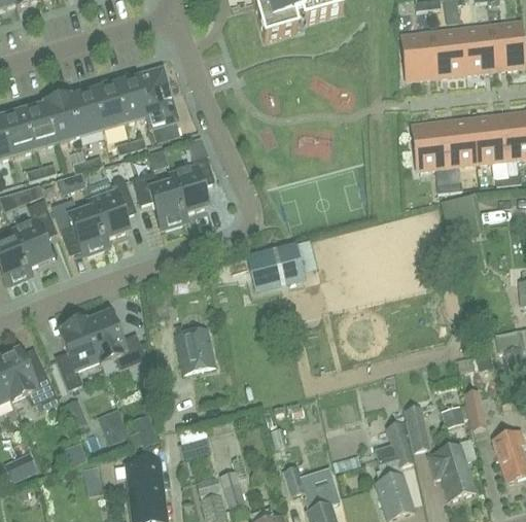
[(252,0),(253,5),(254,4),(265,40),(297,31),(295,25),(343,11),(340,0),(252,0)]
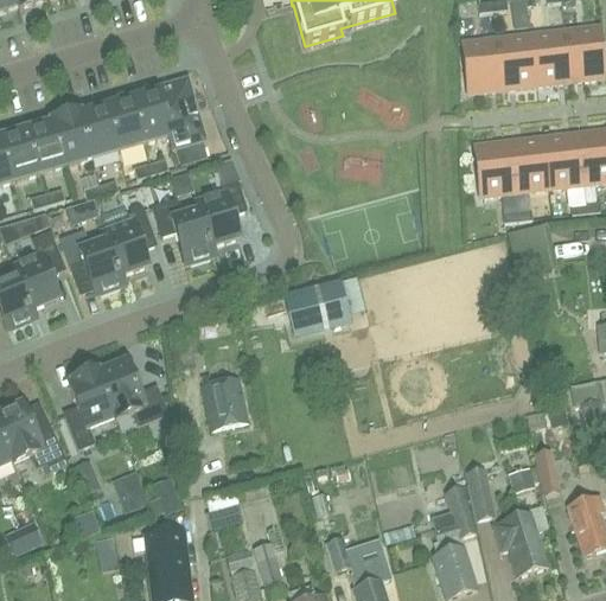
[(479,12),(493,10),(492,0),(478,2),(479,12)]
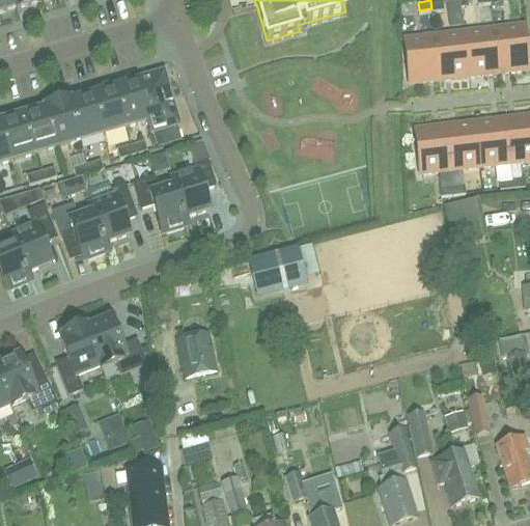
[(431,8),(444,7),(443,0),(430,0),(431,8)]
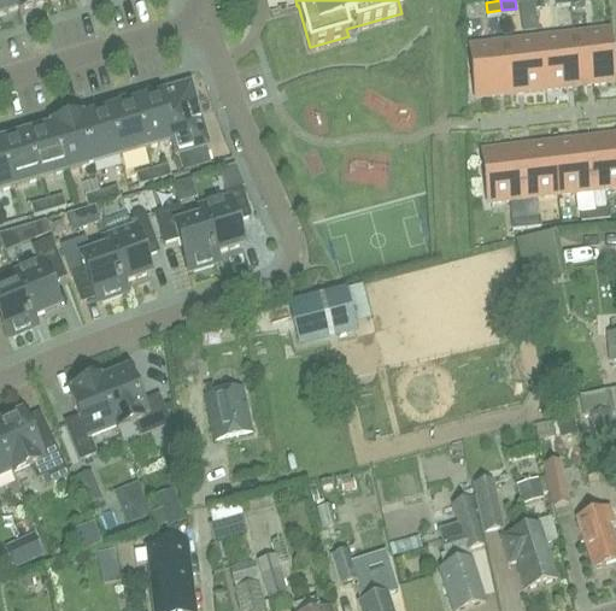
[(574,29),(580,81),(615,76),(615,66),(610,25),(574,29)]
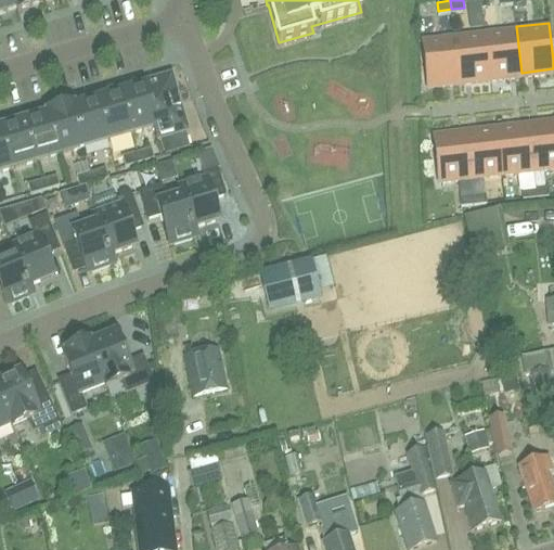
[(522,73),(516,26),(486,30),(491,76),(522,73)]
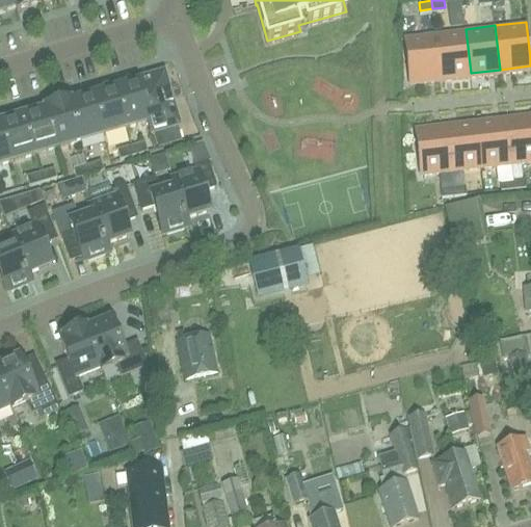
[(466,29),(435,32),(441,77),(471,73),(466,29)]
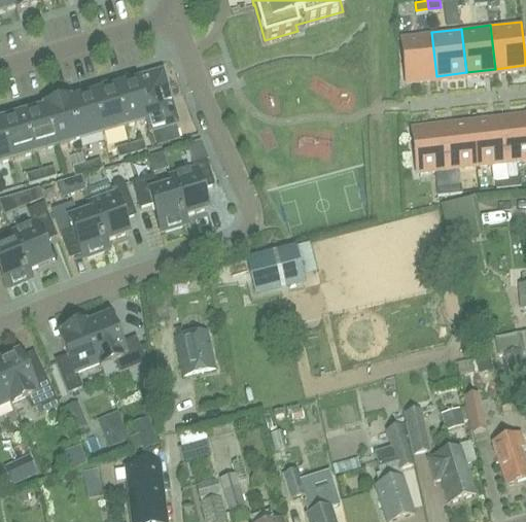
[(431,32),(400,36),(406,79),(436,76),(431,32)]
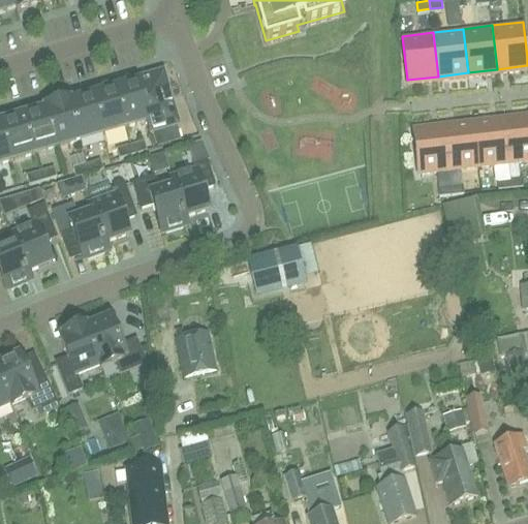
[(136,76),(151,128),(178,121),(172,99),(173,99),(169,90),(163,69),(136,76)]
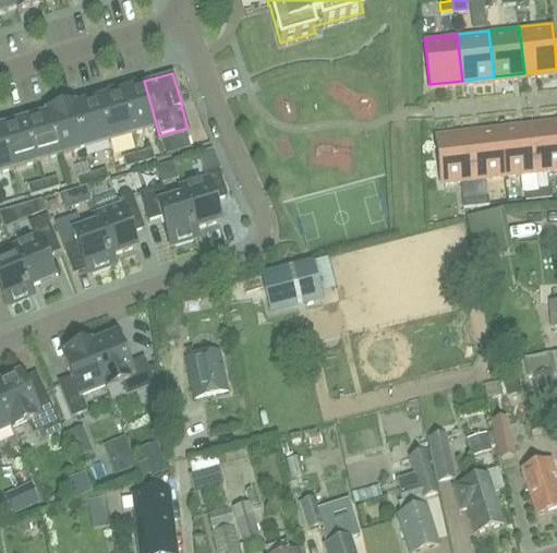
[(159,135),(144,81),(143,81),(144,83),(121,89),(132,131),(155,123),(159,135)]
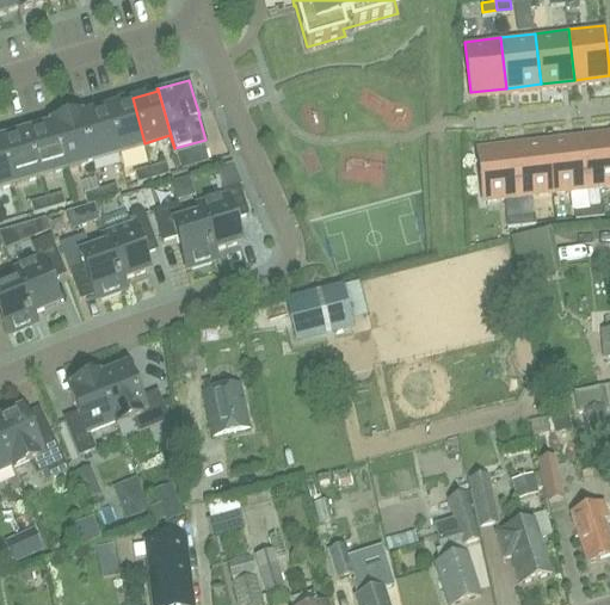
[(133,98),(106,106),(118,150),(145,143),(133,98)]
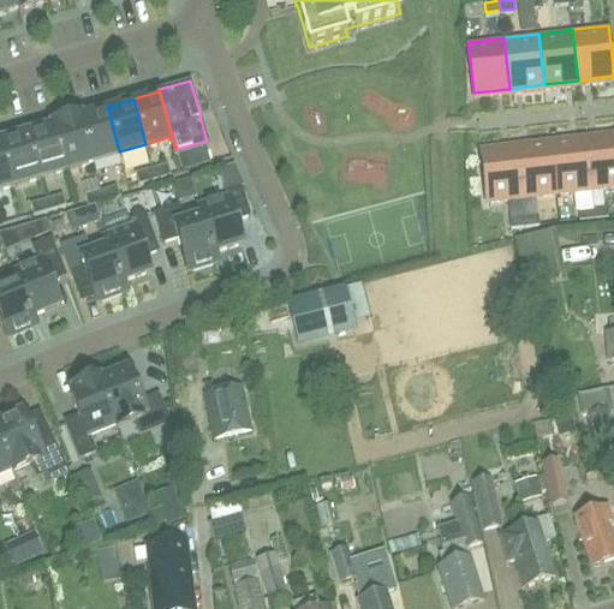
[(81,112),(79,112),(94,159),(119,151),(107,107),(82,114),(81,112)]
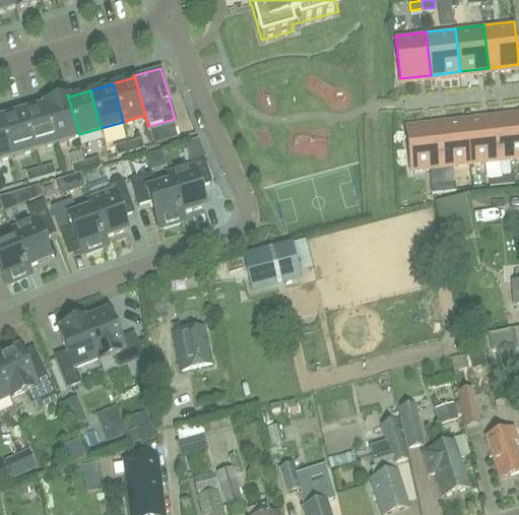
[(79,134),(67,94),(45,101),(57,141),(79,134)]
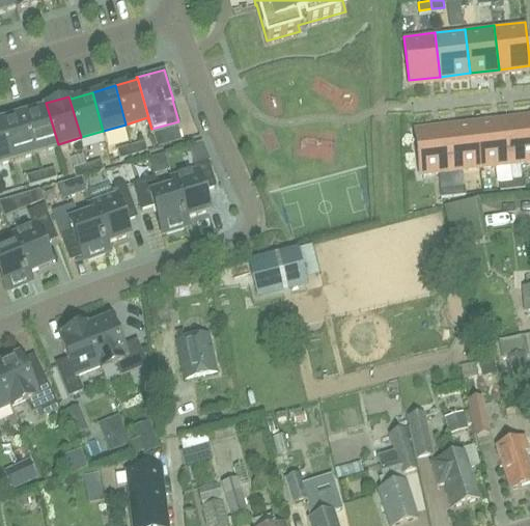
[(46,106),(24,112),(35,150),(58,144),(46,103),(46,104),(46,106)]
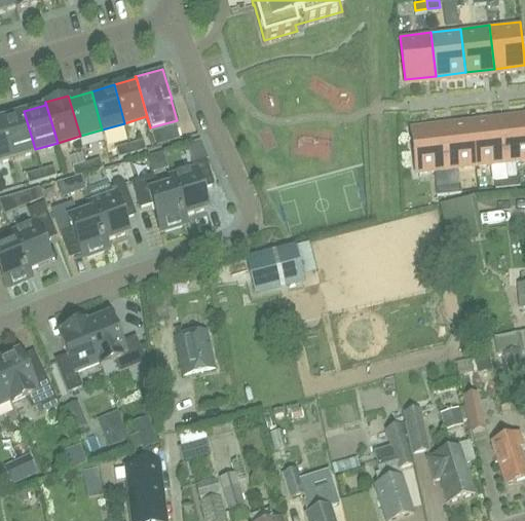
[(524,107),(499,111),(504,154),(524,151),(524,107)]
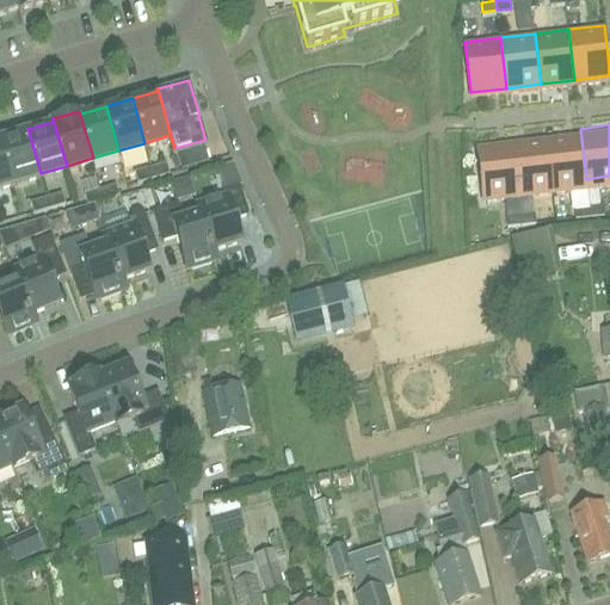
[(28,129),(1,136),(14,180),(41,173),(28,129)]
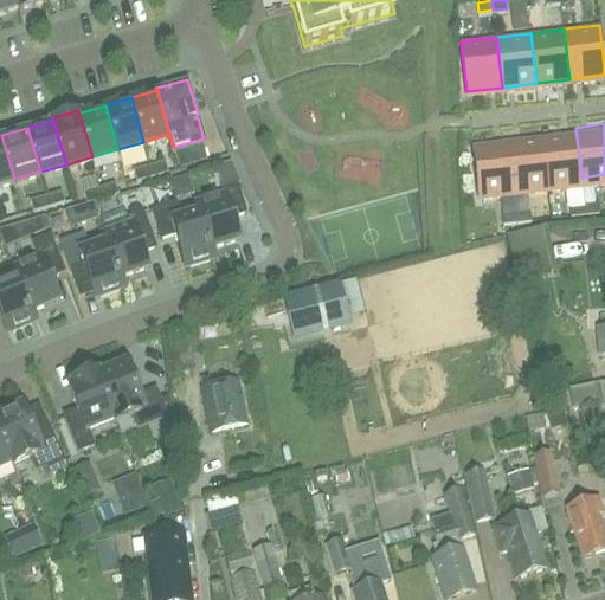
[(581,178),(575,128),(541,131),(547,182),(581,178)]
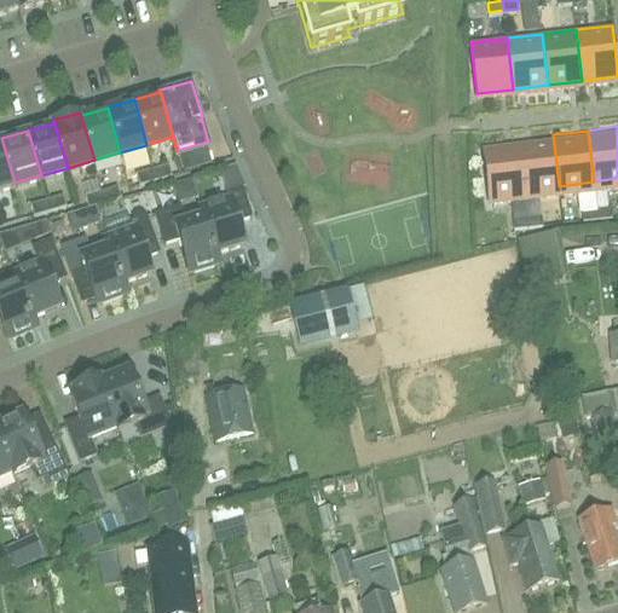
[(553,134),(519,139),(525,190),(559,186),(553,134)]
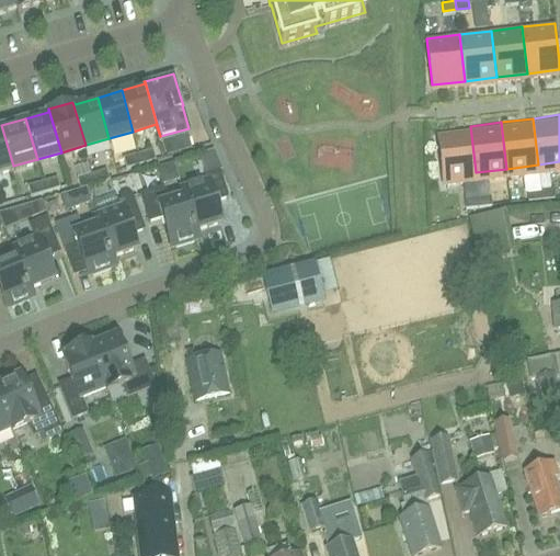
[(212,139),(205,123),(192,128),(197,144),(212,139)]
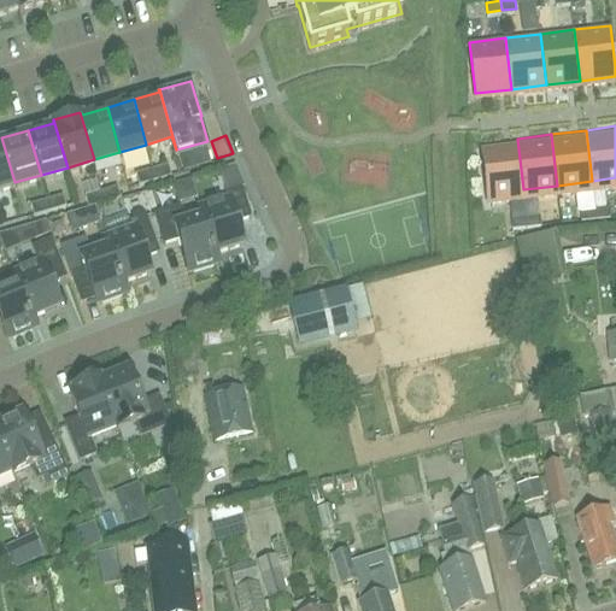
[(0,186),(15,182),(1,137),(0,137),(0,186)]
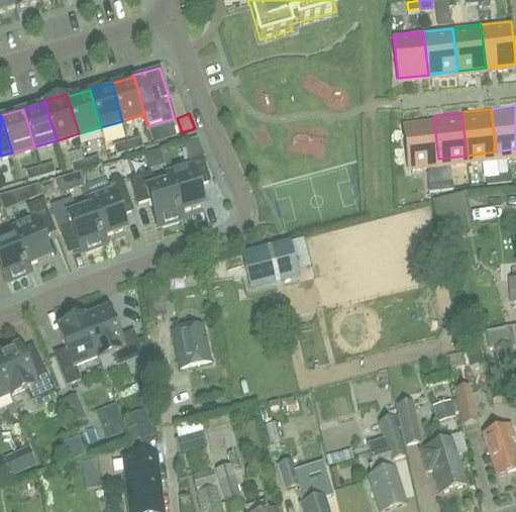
[(438,159),(433,116),(403,119),(408,163),(438,159)]
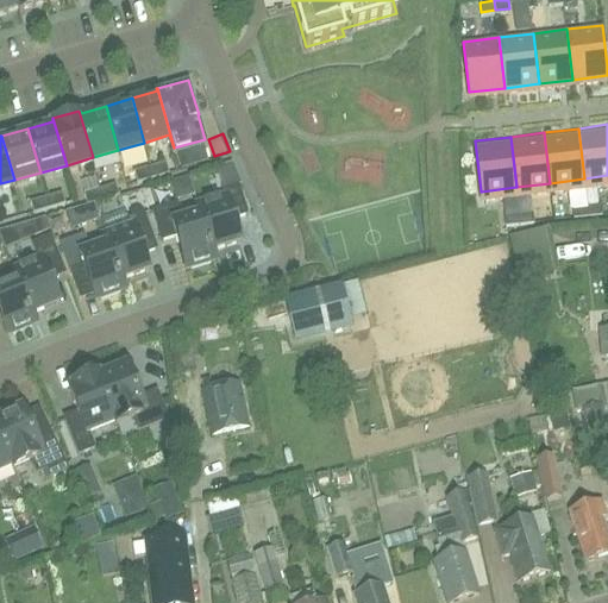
[(362,148),(363,169),(403,167),(402,145),(362,148)]
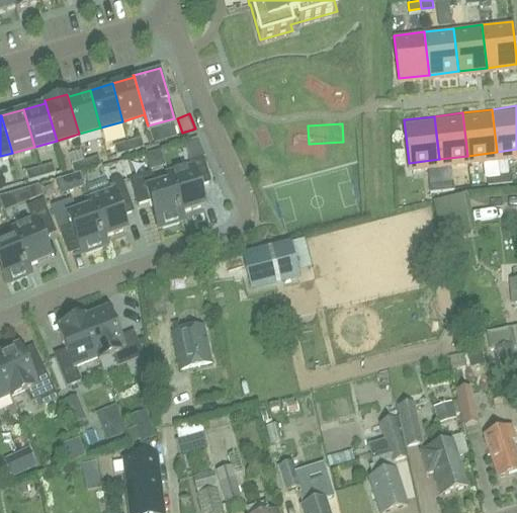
[(127,138),(131,148),(144,144),(142,134),(127,138)]
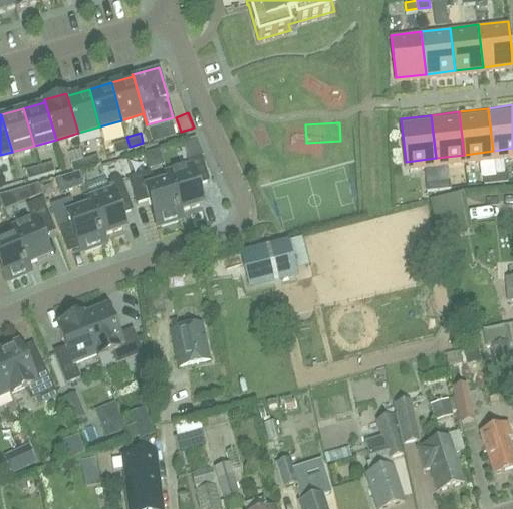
[(130,147),(126,137),(113,141),(116,151),(130,147)]
